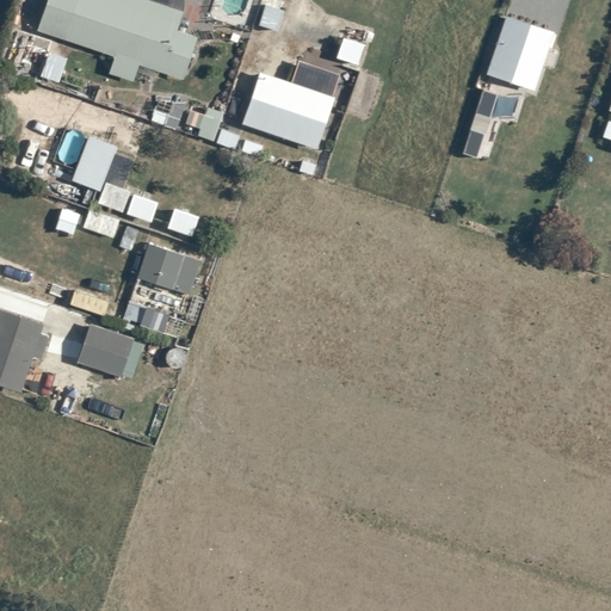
[(153,0),(47,0),(37,30),(115,56),(109,73),(134,81),(139,65),(140,65),(136,78),(156,81),(160,72),(183,80),(197,36),(177,29),(184,10),(153,0)]
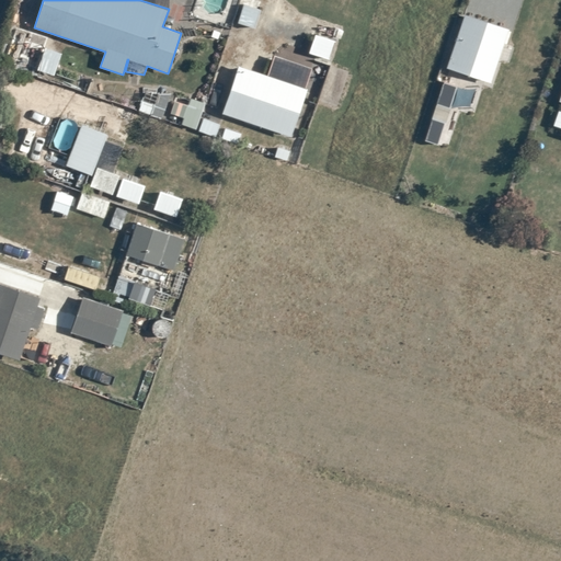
[(256,20),(262,2),(255,0),(244,0),(240,15),(256,20)]
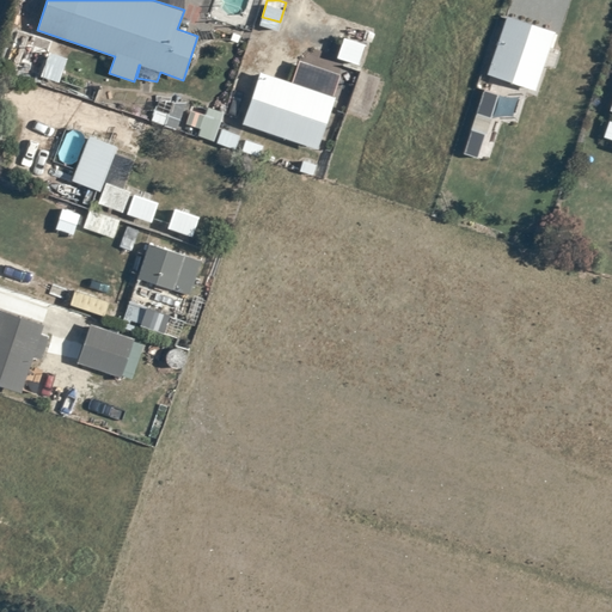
[(554,31),(505,14),(485,74),(534,90),(543,65),(555,68),(560,51),(548,48),(554,31)]
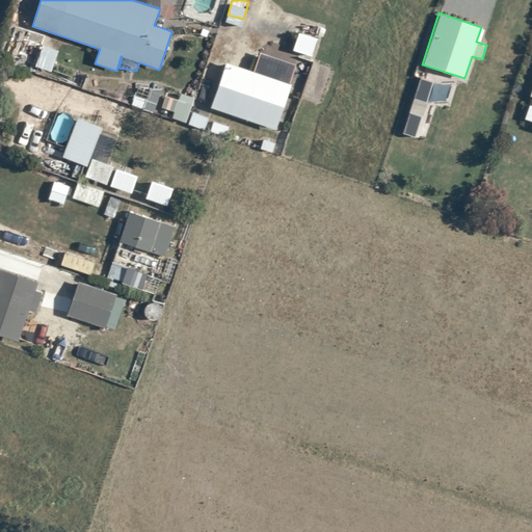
[(315,37),(297,32),(292,50),(310,55),(315,37)]
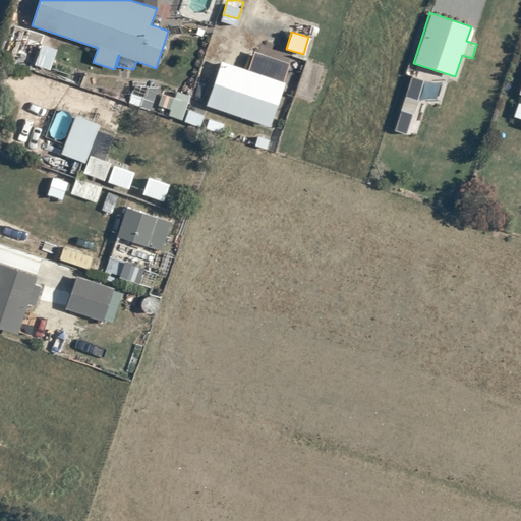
[(58,49),(42,44),(35,65),(50,70),(58,49)]
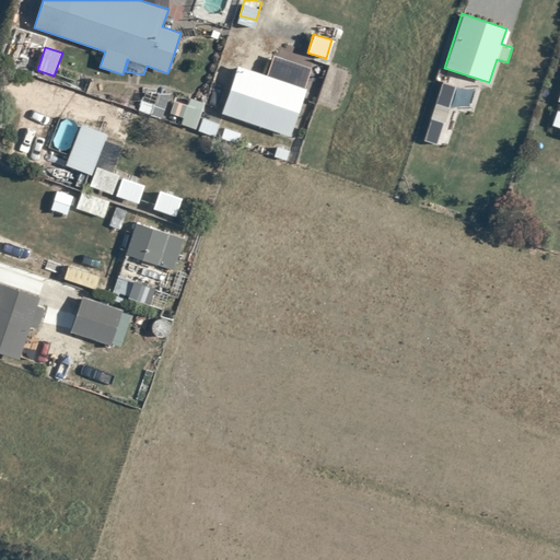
[(237,65),(221,113),(290,137),(306,89),(304,89),(311,68),(273,55),(266,74),(237,65)]
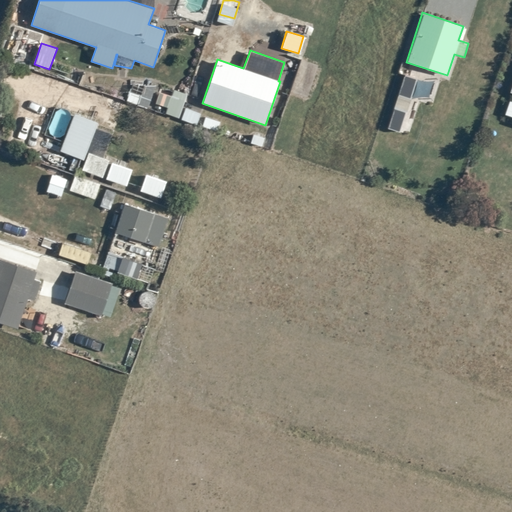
[(398,132),(415,79),(403,75),(386,128),(398,132)]
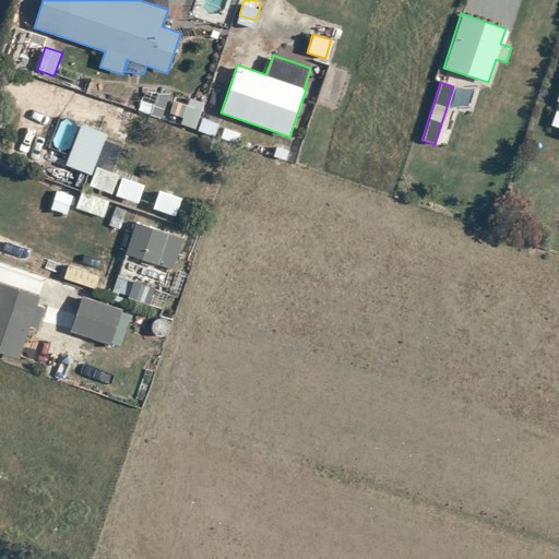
[(195,129),(204,103),(190,97),(187,105),(174,100),(170,113),(183,117),(181,123),(195,129)]
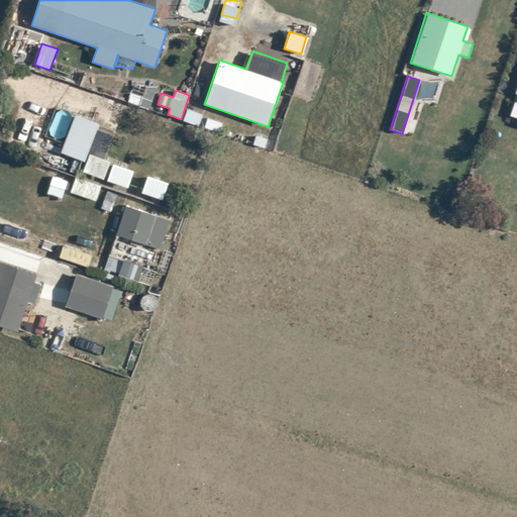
[(128,102),(140,106),(143,97),(131,93),(128,102)]
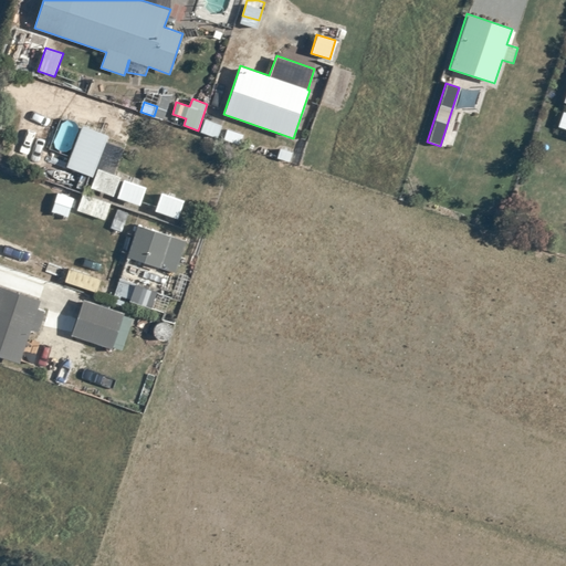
[(222,125),(206,118),(201,132),(217,138),(222,125)]
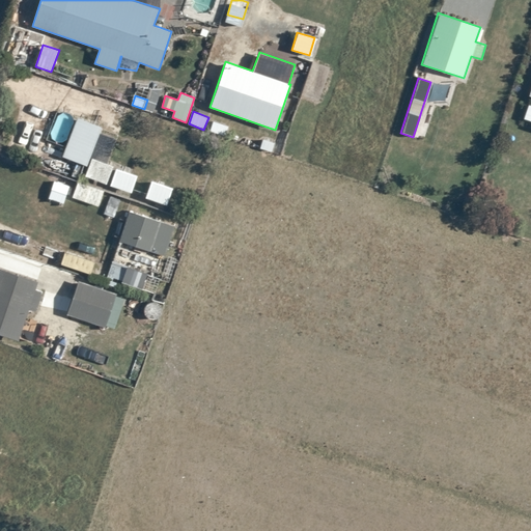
[(102,127),(77,117),(61,157),(87,166),(90,158),(91,158),(85,175),(107,184),(113,166),(107,163),(116,139),(99,133),(102,127)]
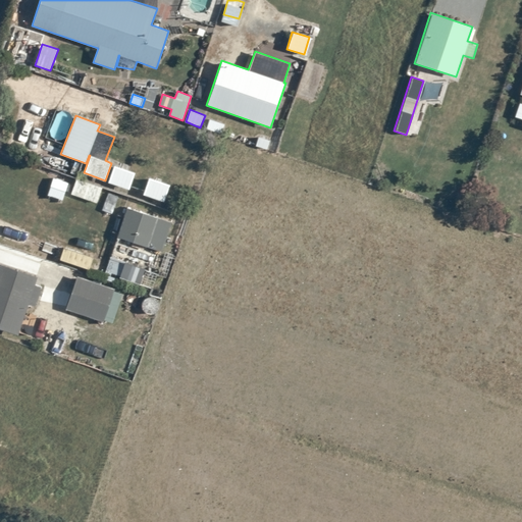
[(260,137),(258,137),(255,146),(267,150),(270,141),(267,140),(268,137),(261,135),(260,137)]
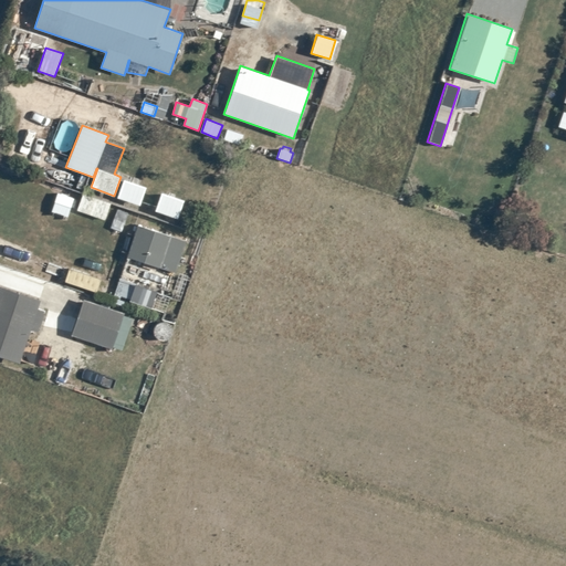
[(433,161),(452,168),(457,155),(438,148),(433,161)]
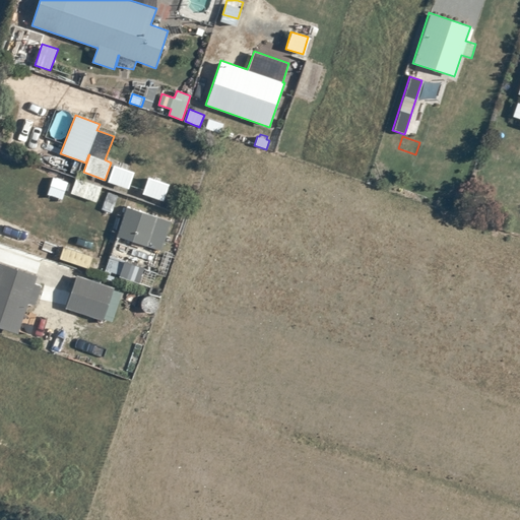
[(298,145),(279,137),(275,148),(293,156),(298,145)]
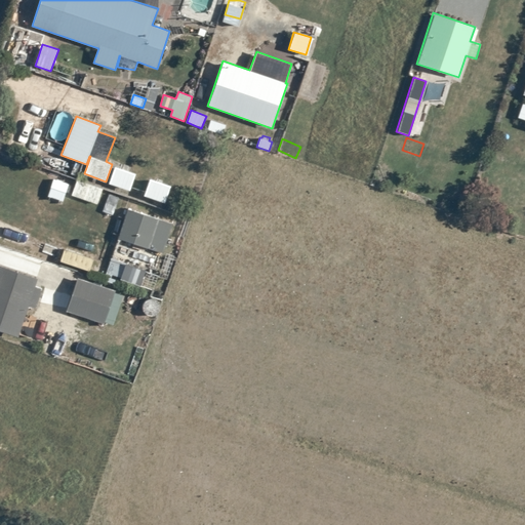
[(135,173),(115,166),(109,184),(129,191),(135,173)]
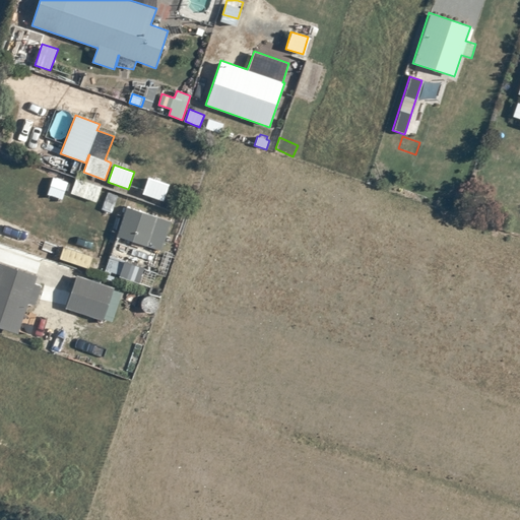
[(62,199),(68,182),(53,177),(47,194),(62,199)]
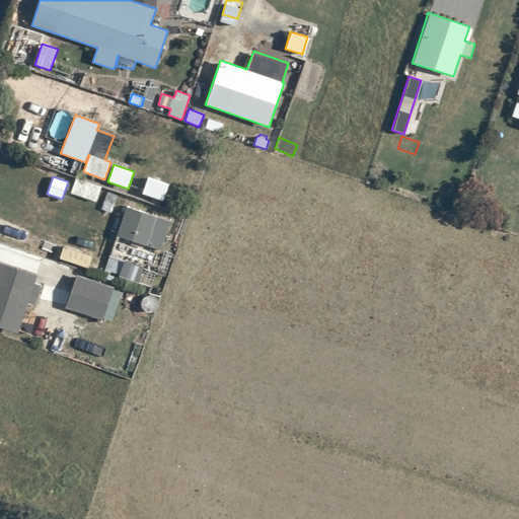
[(169,183),(148,176),(142,193),(163,201),(169,183)]
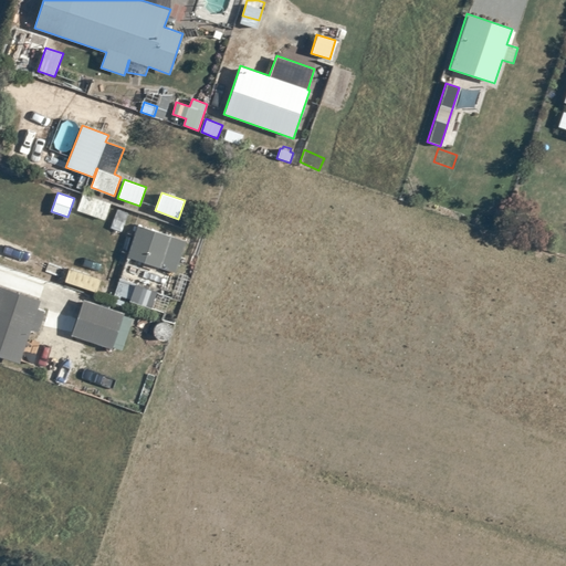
[(111,203),(83,194),(77,210),(105,220),(111,203)]
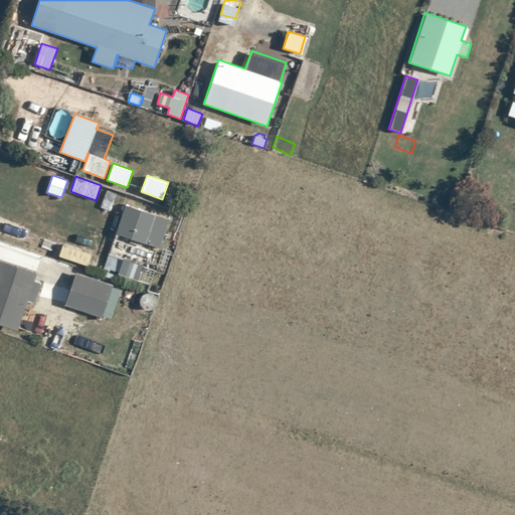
[(112,196),(103,193),(97,207),(107,211),(112,196)]
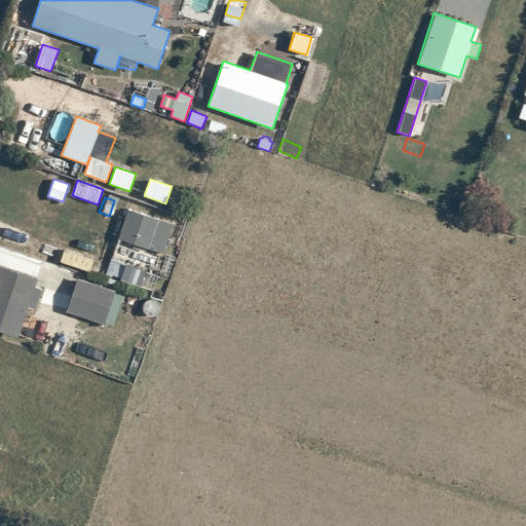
[(173,224),(128,210),(118,238),(162,253),(173,224)]
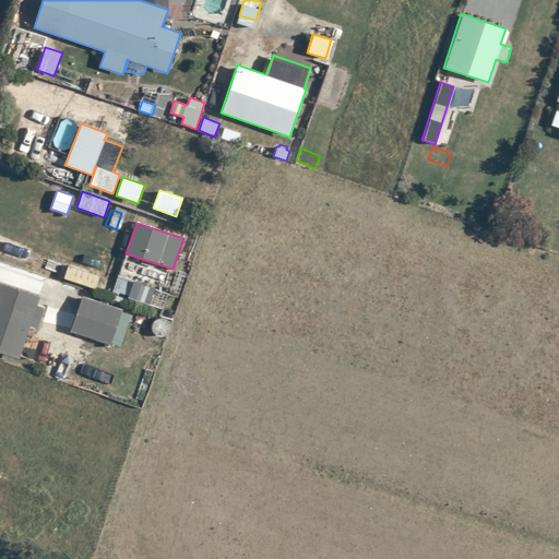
[(64,278),(96,288),(100,276),(68,265),(64,278)]
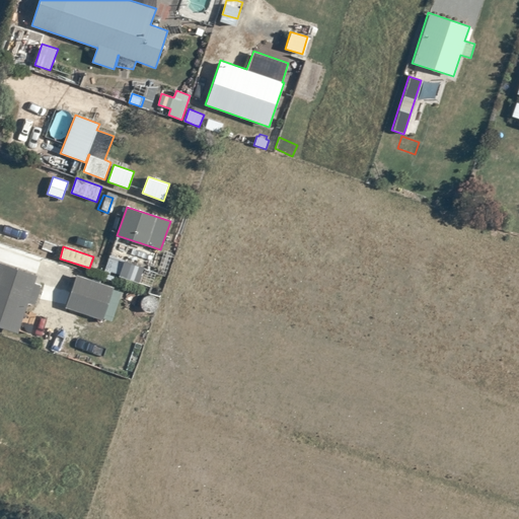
[(119,275),(124,261),(124,260),(110,254),(104,273),(106,273),(104,278),(113,281),(115,276),(110,275),(112,272),(119,275)]
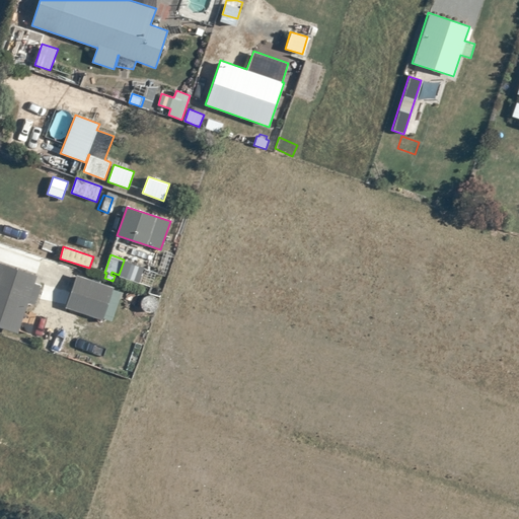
[(119,276),(139,283),(144,267),(124,261),(119,275),(119,276)]
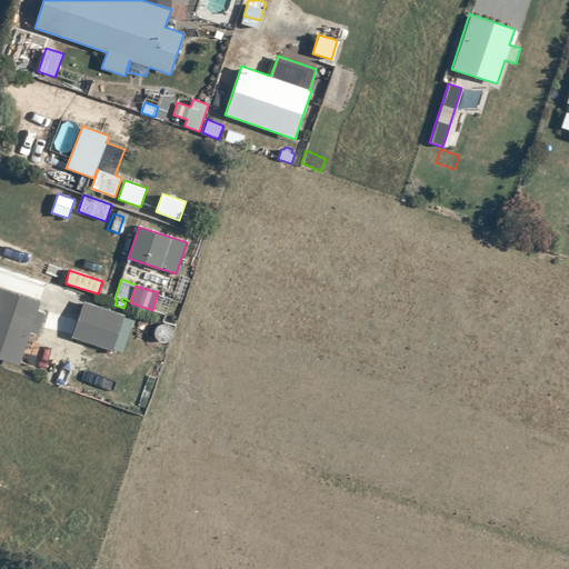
[(40,301),(0,287),(0,357),(19,363),(30,331),(38,333),(46,312),(38,310),(40,301)]
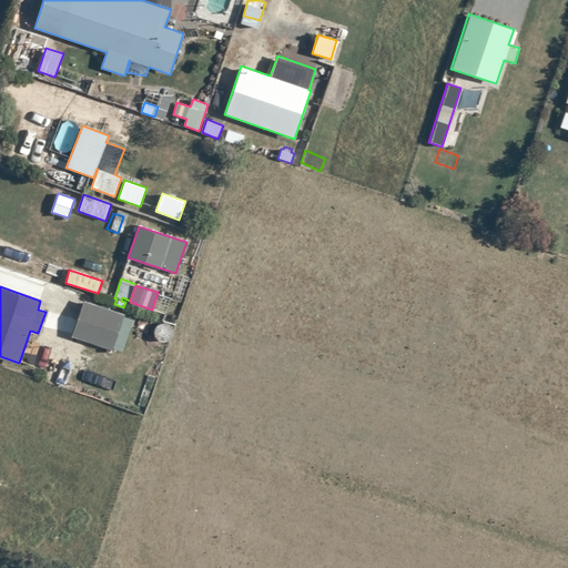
[(124,314),(83,301),(71,336),(112,351),(124,314)]
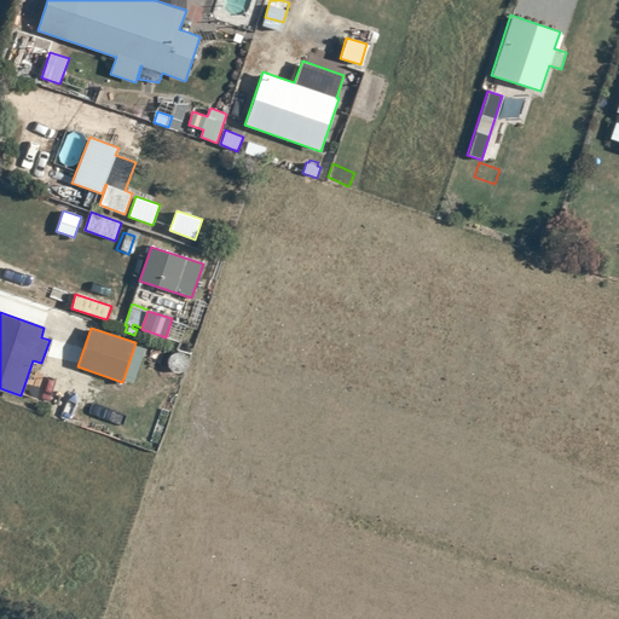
All buildings are outlined.
